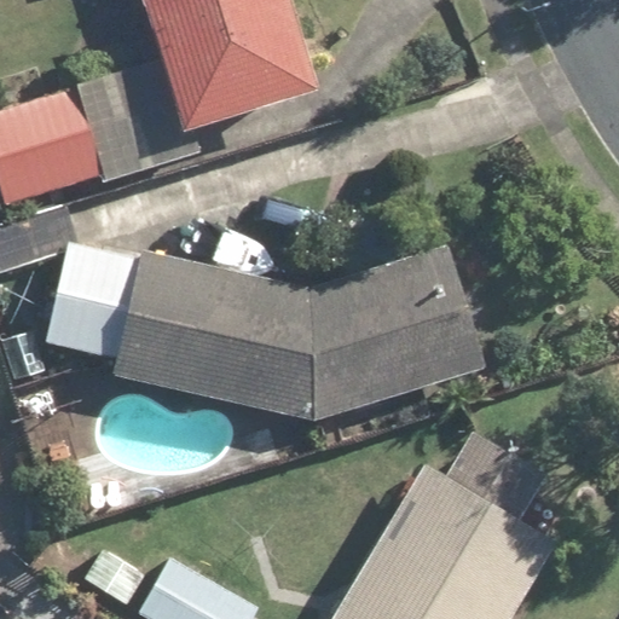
[(0,109),(0,206),(99,174),(102,183),(204,150),(198,131),(323,91),(293,0),(144,0),(162,57),(0,109)]
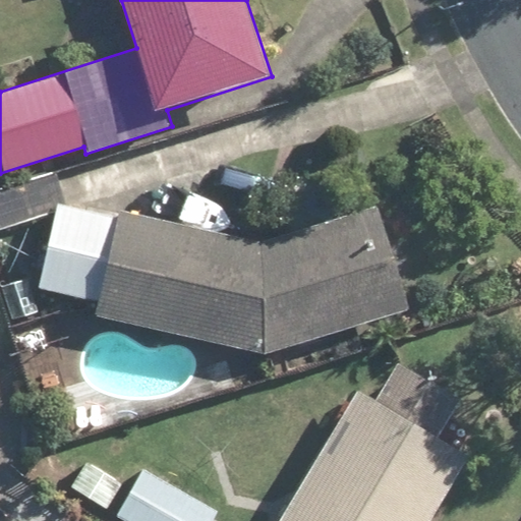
[(0,176),(0,217),(64,196),(53,161),(0,176)]
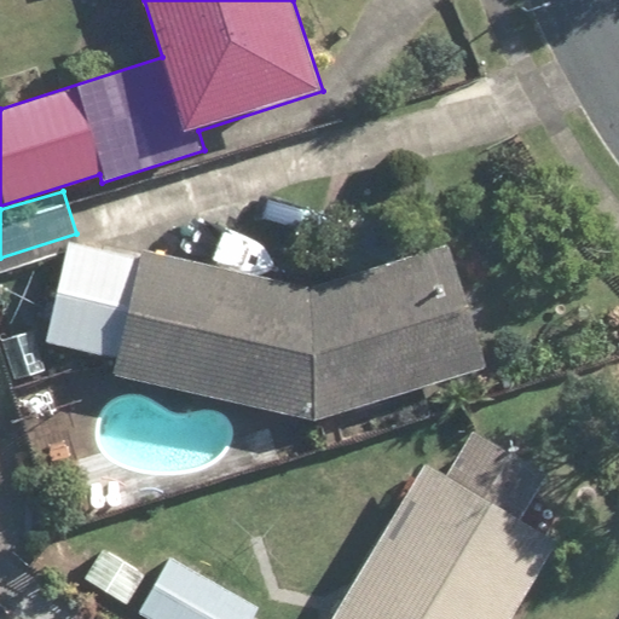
[(46,352),(105,363),(102,383),(314,421),(487,366),(450,246),(323,284),(65,241),(46,352)]
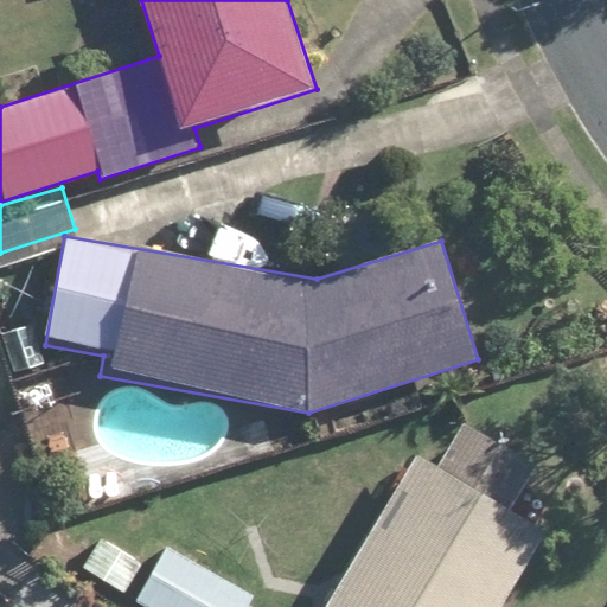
[(66,359),(10,376),(21,417),(78,401),(66,359)]
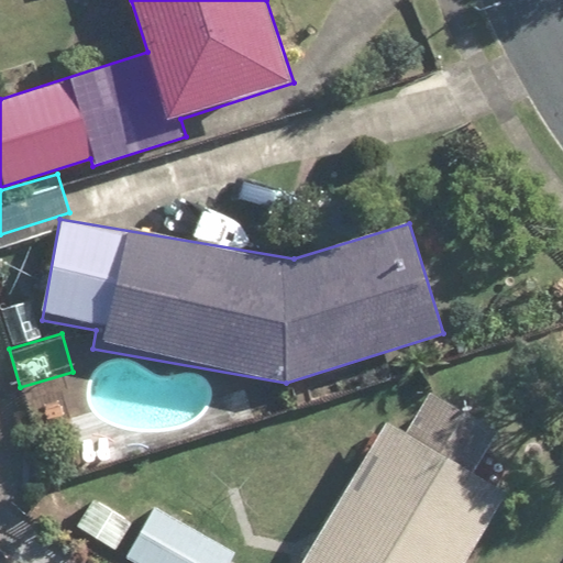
[(430,390),(405,431),(388,420),(300,562),(466,562),(509,494),(475,474),(499,433),(430,390)]
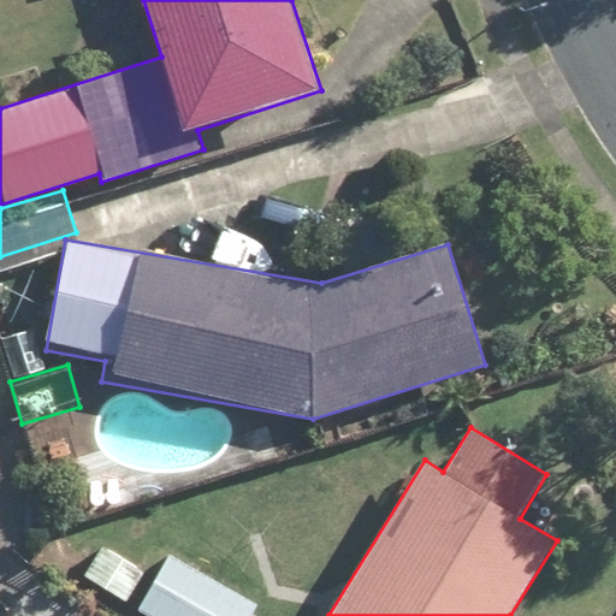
[(142,568),(99,543),(80,575),(149,615),(254,615),(261,605),(157,543),(142,568)]
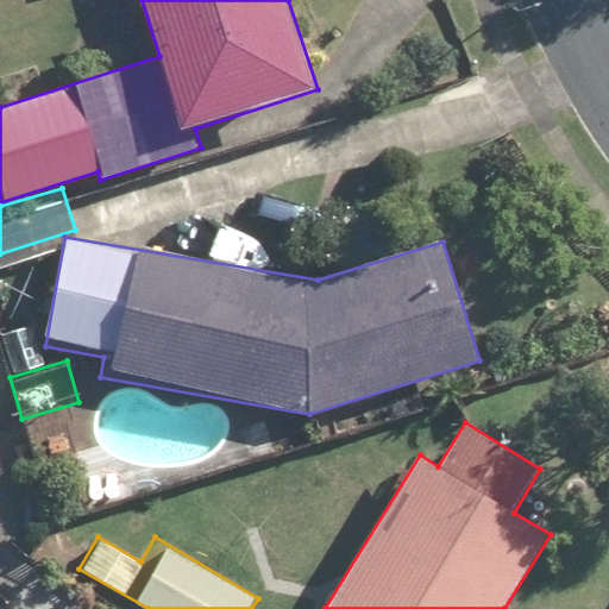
All buildings are outlined.
